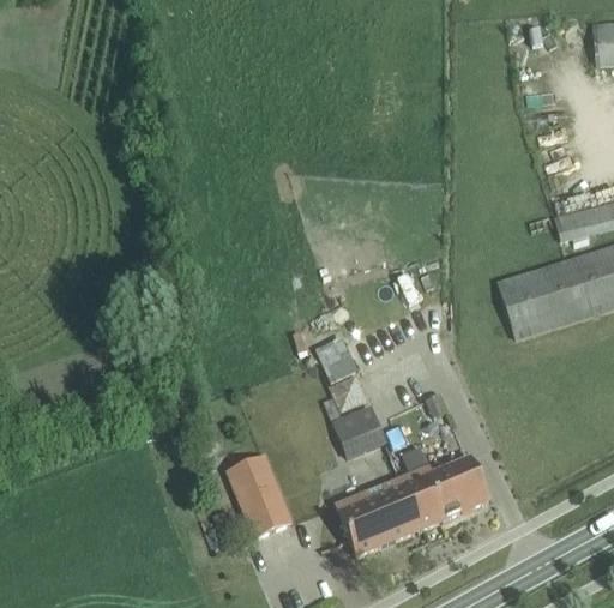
[(613,20),(591,23),(595,66),(613,64),(613,20)]
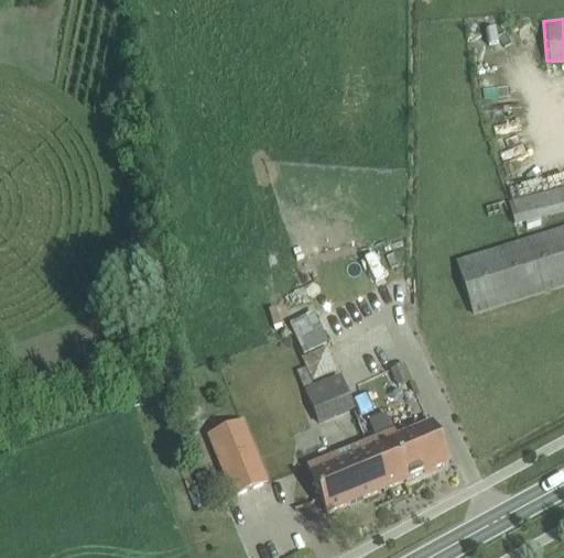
[(563,183),(508,198),(514,221),(563,208),(563,183)]
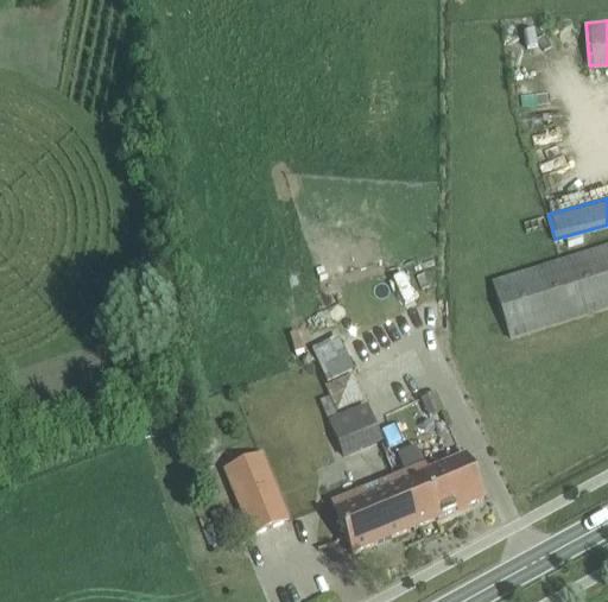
[(510,334),(607,302),(607,242),(493,279),(510,334)]
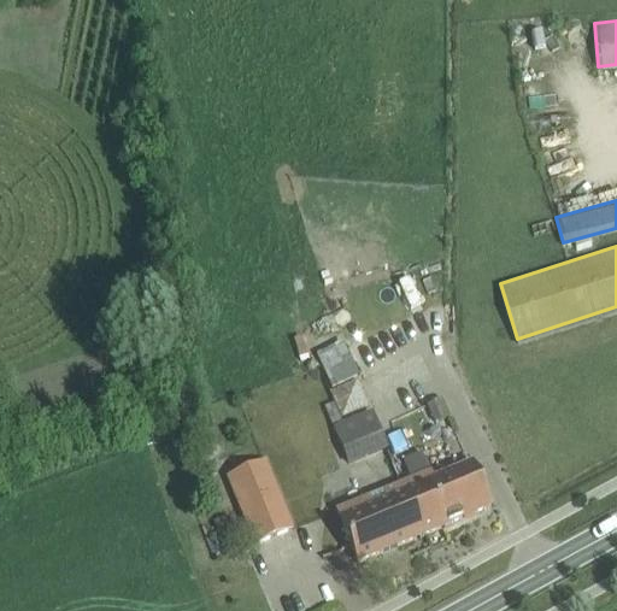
[(357,375),(330,387),(341,412),(368,401),(357,375)]
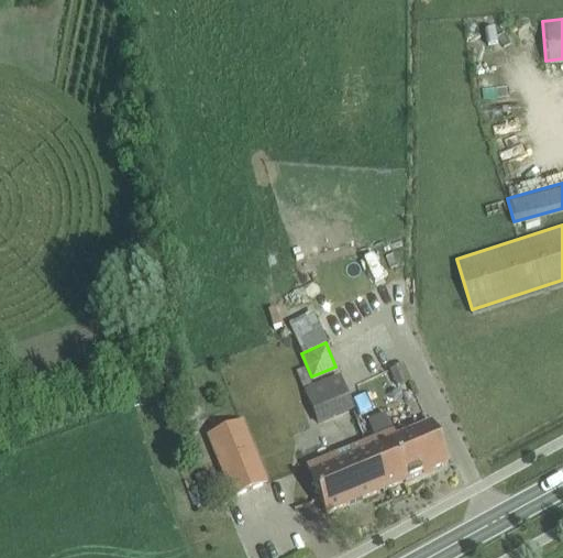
[(403,360),(388,367),(396,383),(410,376),(403,360)]
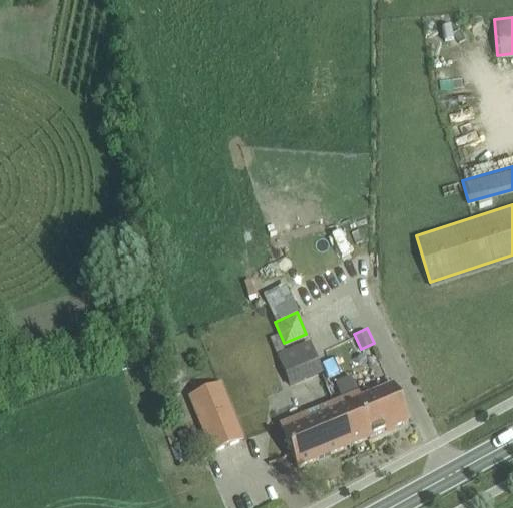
[(287,349),(278,353),(290,383),(322,370),(310,340),(303,342),(287,349)]
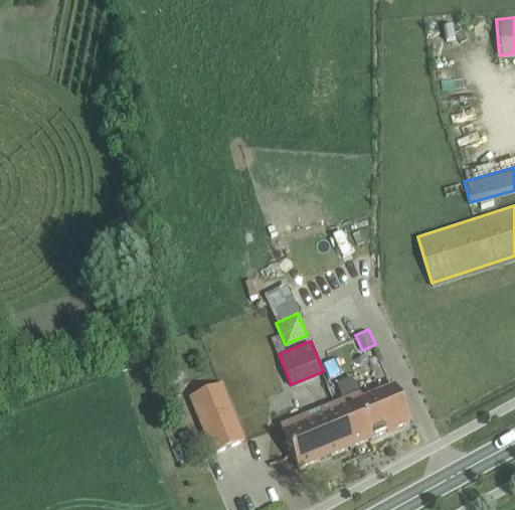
[(222,381),(191,394),(214,449),(244,437),(222,381)]
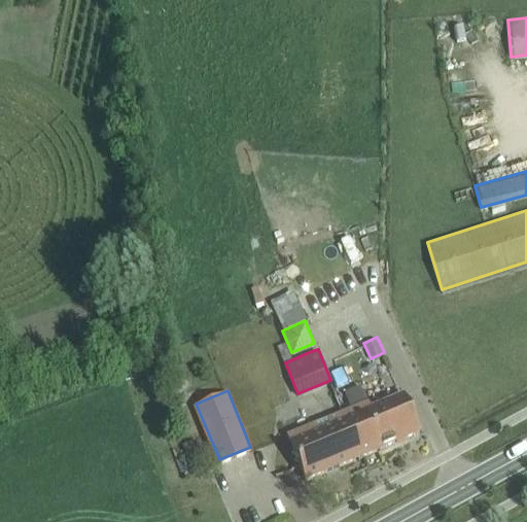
[(342,411),(359,454),(419,429),(402,391),(371,406),(367,398),(366,399),(366,401),(342,411)]
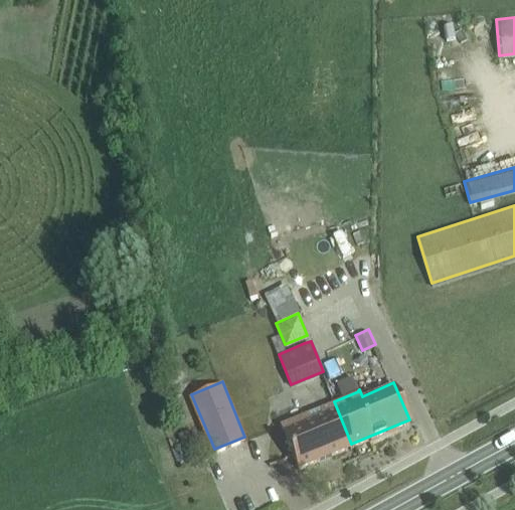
[(298,466),(351,444),(334,401),(281,422),(298,466)]
